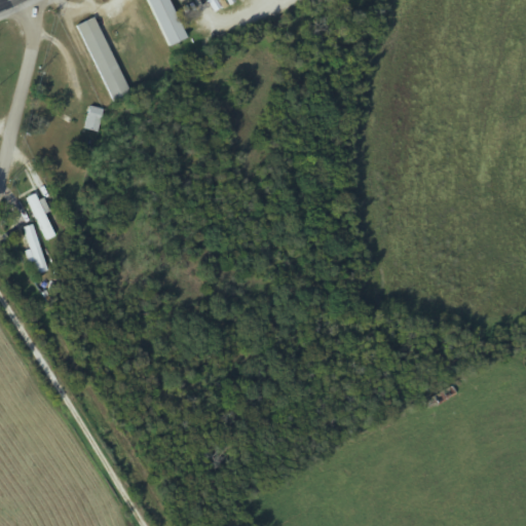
[(146,0),(166,47),(184,40),(165,0),(146,0)]
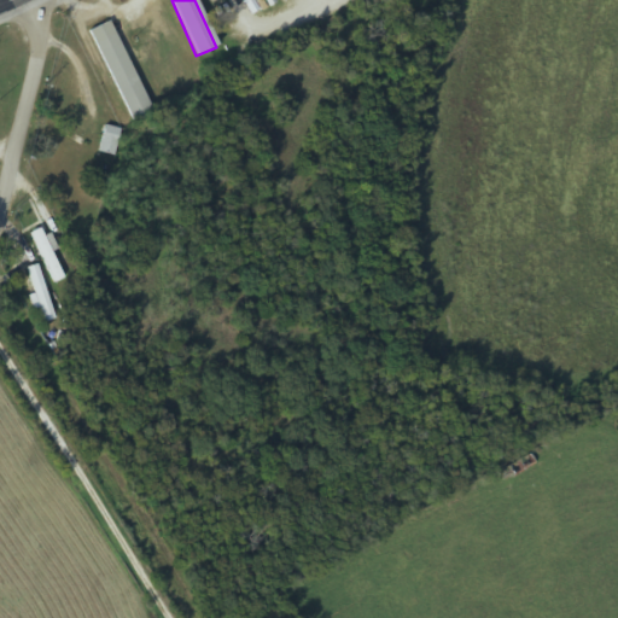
[(110,21),(89,29),(130,124),(151,116),(110,21)]
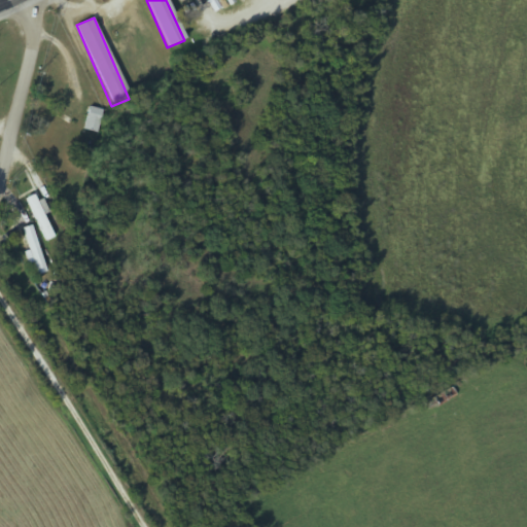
[(102,110),(90,108),(83,131),(97,134),(102,110)]
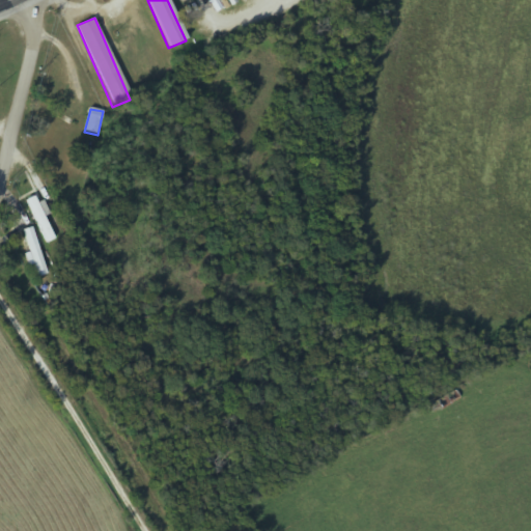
[(25,201),(47,244),(56,239),(33,196),(25,201)]
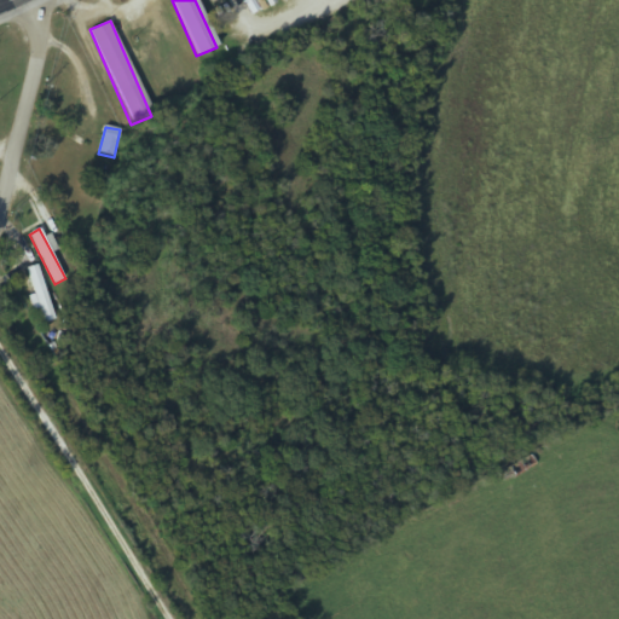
[(53,320),(38,266),(23,270),(39,324),(53,320)]
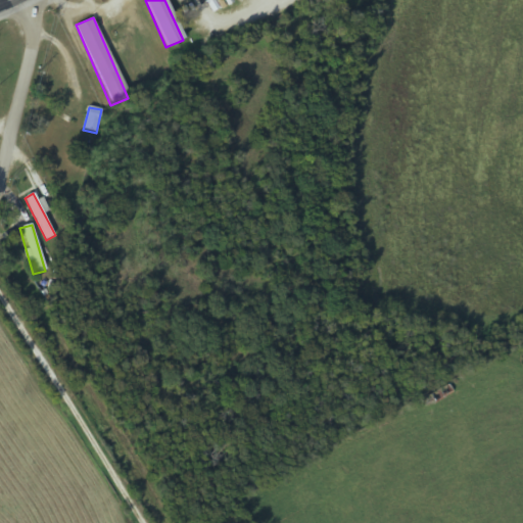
[(427,398),(430,403),(438,399),(435,394),(427,398)]
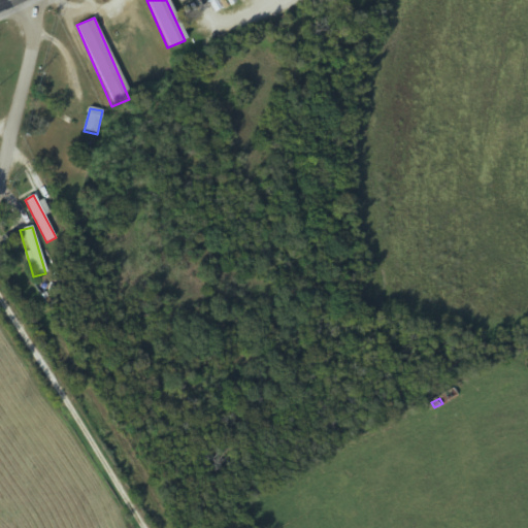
All buildings are outlined.
